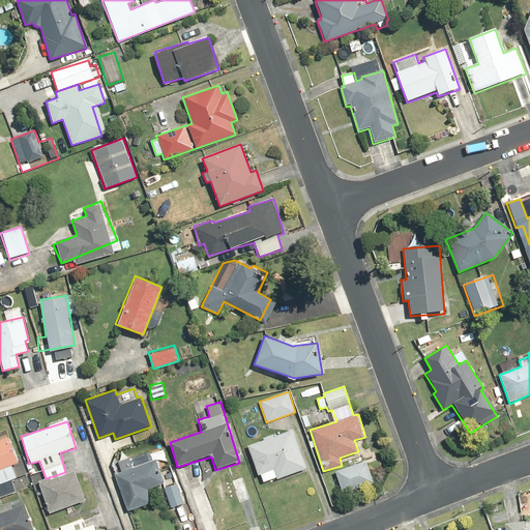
[(265,440),(247,446),(258,476),(261,475),(263,481),(274,477),(275,479),(305,469),(292,430),(264,439),(265,440)]
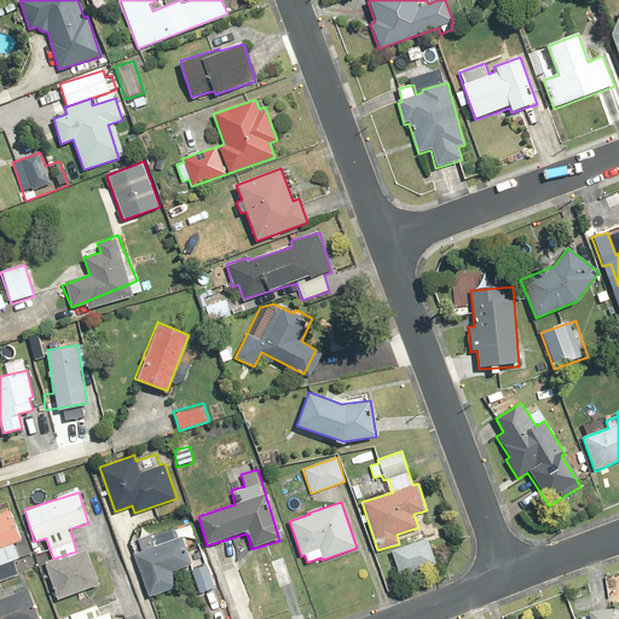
[(0,580),(19,574),(13,559),(19,557),(13,543),(23,539),(13,510),(0,514),(0,580)]
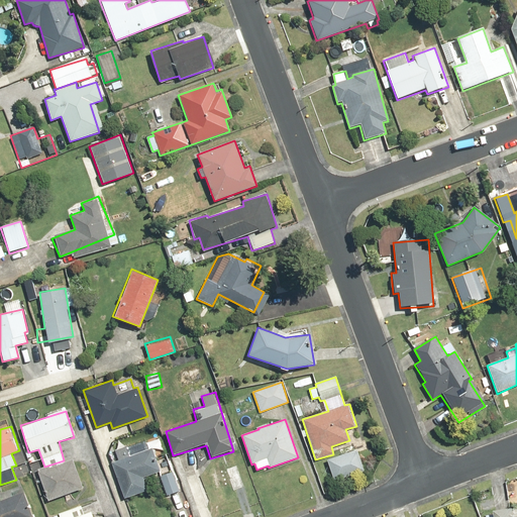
[(143,441),(113,450),(117,460),(111,462),(122,500),(148,492),(143,477),(158,473),(151,449),(146,450),(143,441)]
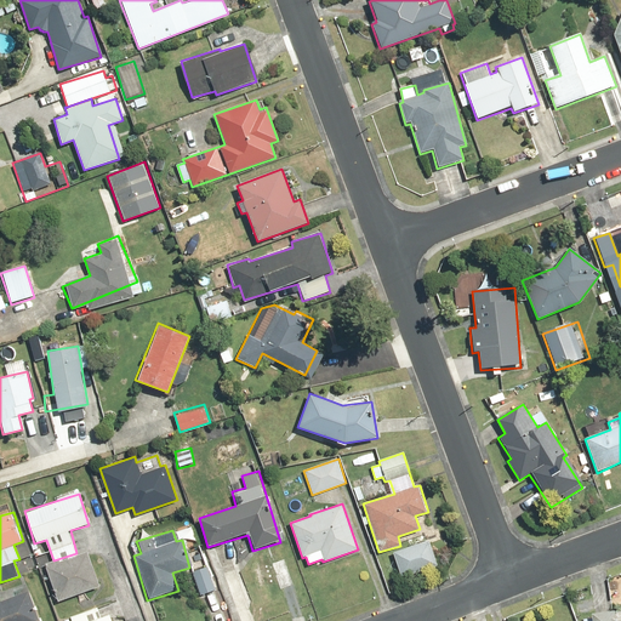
[(393,552),(394,554),(400,575),(437,565),(431,541),(393,552)]
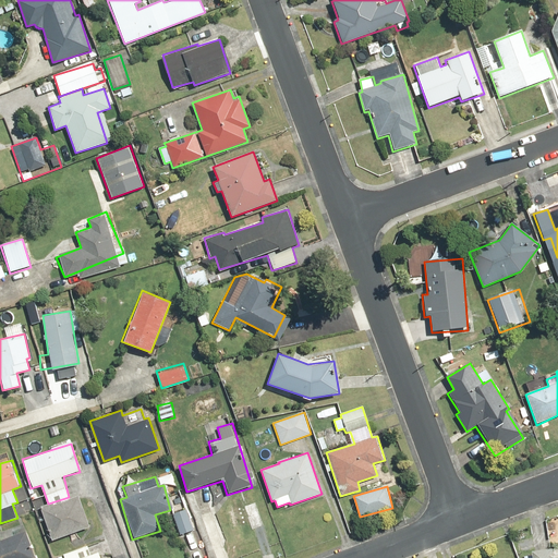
[(48,504),(40,506),(50,541),(88,529),(77,495),(69,497),(48,504)]
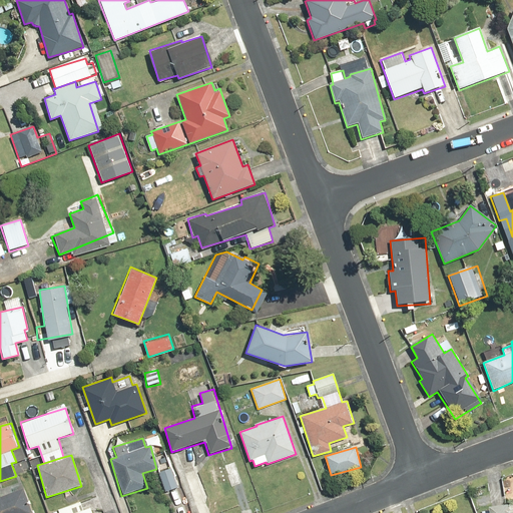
[(168,469),(158,472),(164,493),(175,489),(168,469)]
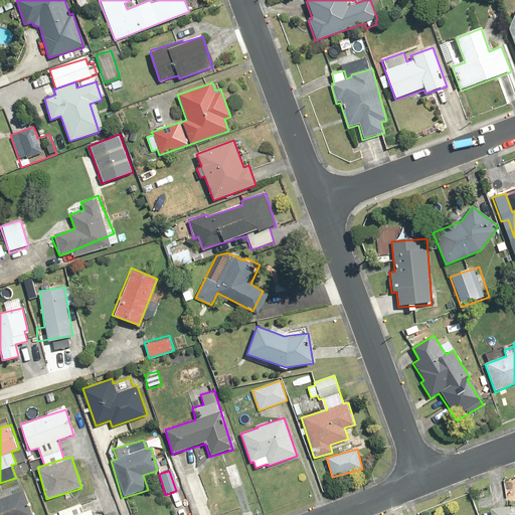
[(0,499),(0,514),(32,514),(25,491),(0,499)]
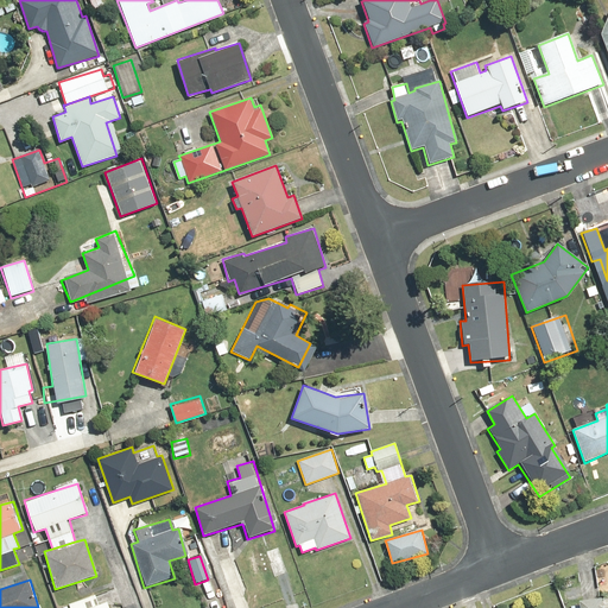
[(95,594),(69,603),(70,607),(109,607),(107,602),(99,606),(95,594)]
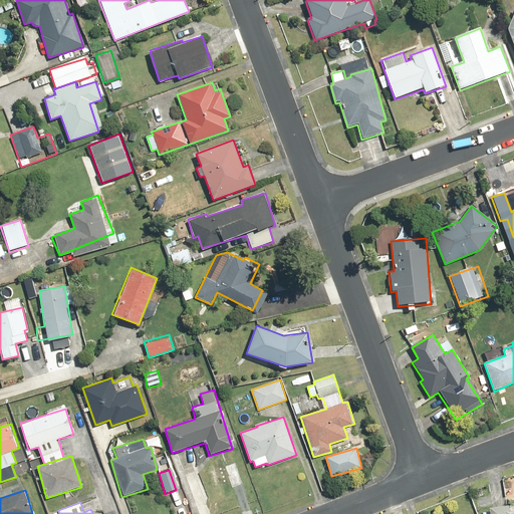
[(489,506),(490,513),(513,513),(508,513),(507,504),(489,506)]
